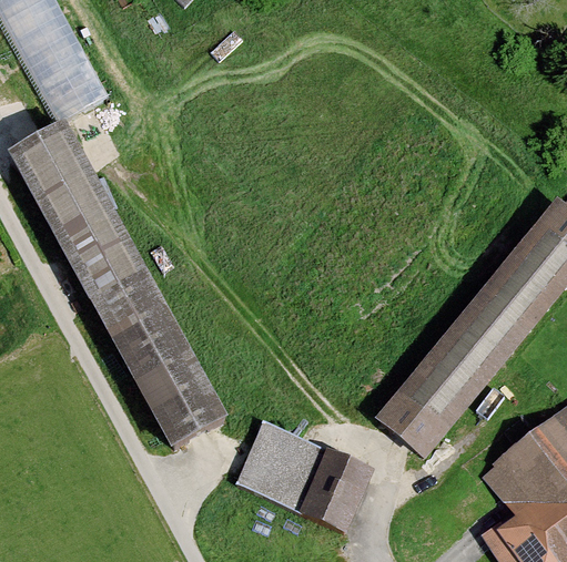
[(0,0),(0,17),(57,120),(108,91),(57,0),(0,0)]
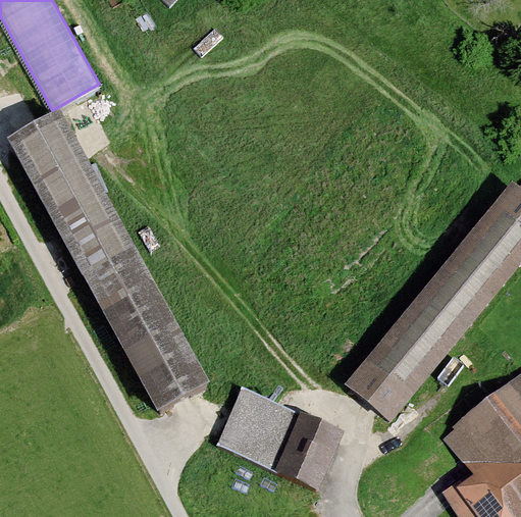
[(210,385),(61,113),(9,142),(158,414),(210,385)]
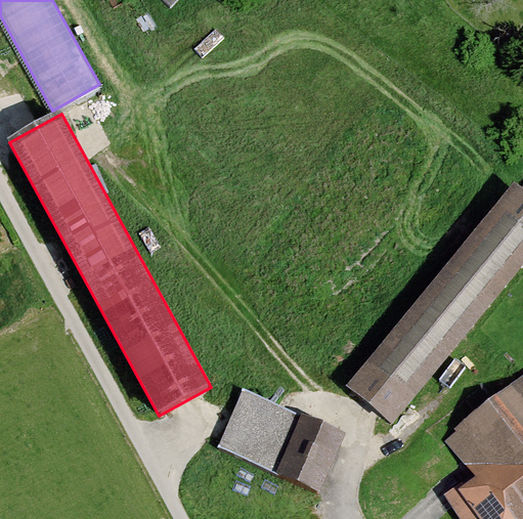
[(522,193),(511,184),(344,387),(391,426),(522,266),(522,193)]
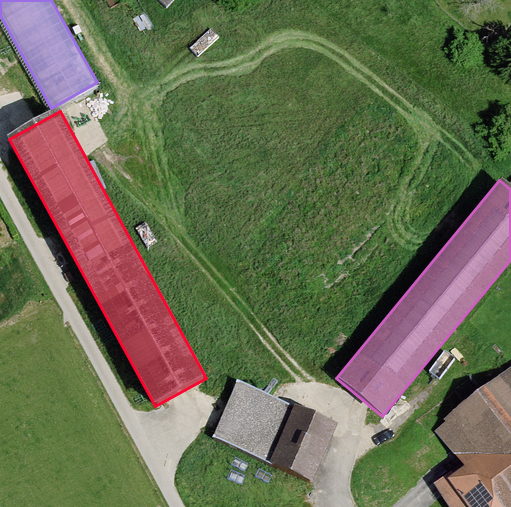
[(510,371),(435,425),(461,462),(435,481),(453,506),(510,506),(510,371)]
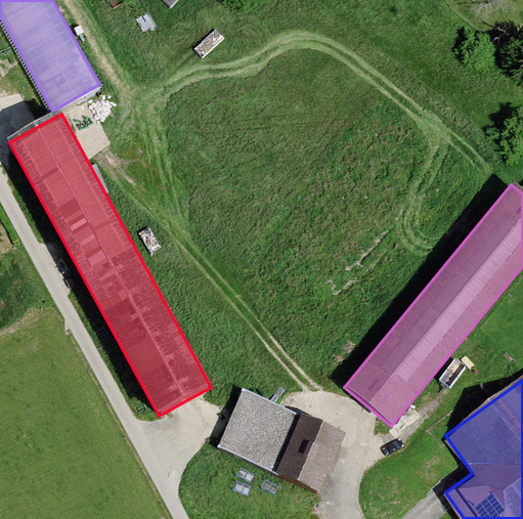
[(241,388),(215,447),(319,492),(345,433),(241,388)]
